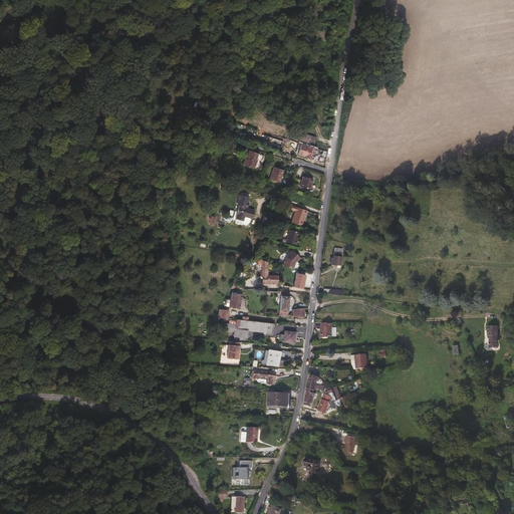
[(315,140),(300,135),(297,134),(296,138),(313,144),(315,140)]
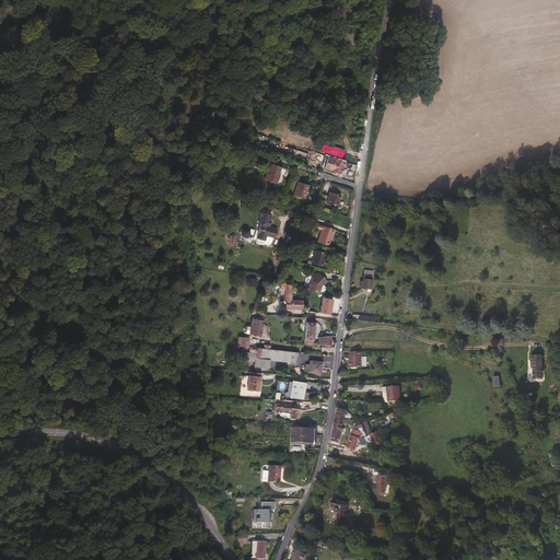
[(342,173),(346,161),(329,156),(325,167),(342,173)]
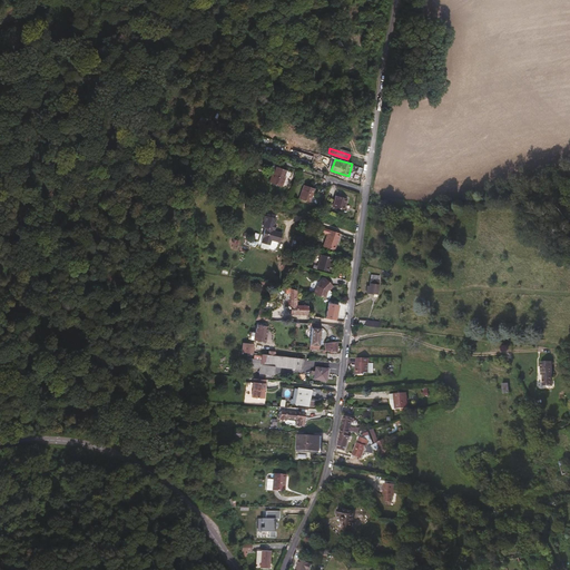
[(282,186),(286,175),(285,174),(287,169),(277,165),(274,172),(273,172),(269,180),(282,186)]
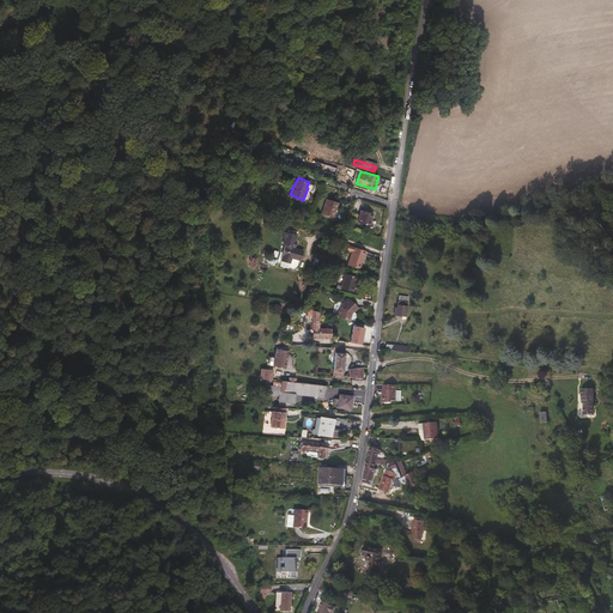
[(335,217),(340,202),(327,198),(323,213),(335,217)]
